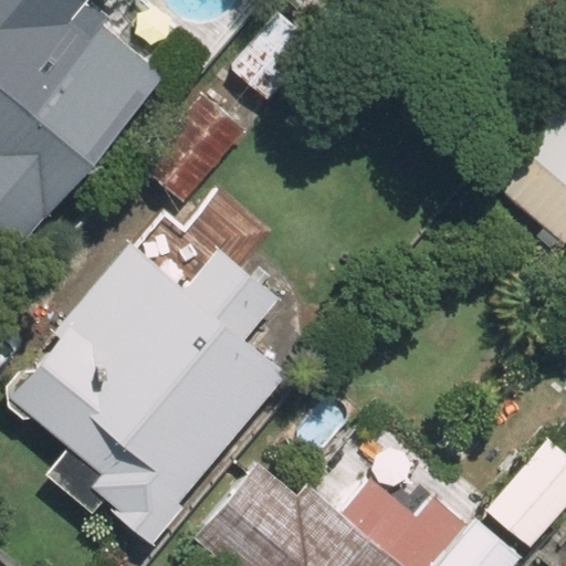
[(165,74),(72,0),(0,0),(0,239),(19,254),(165,74)]
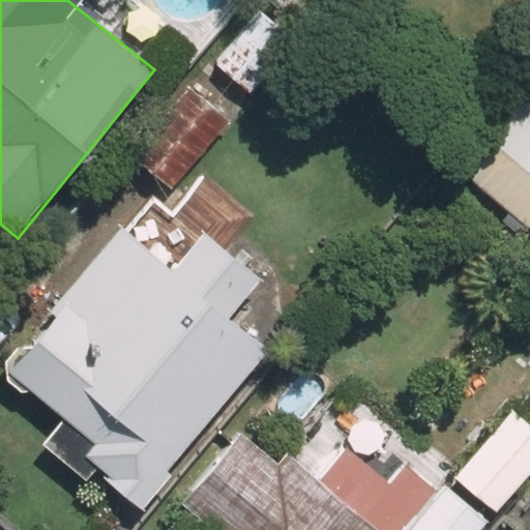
[(282,0),(267,0),(213,58),(254,97),(316,32),(282,0)]
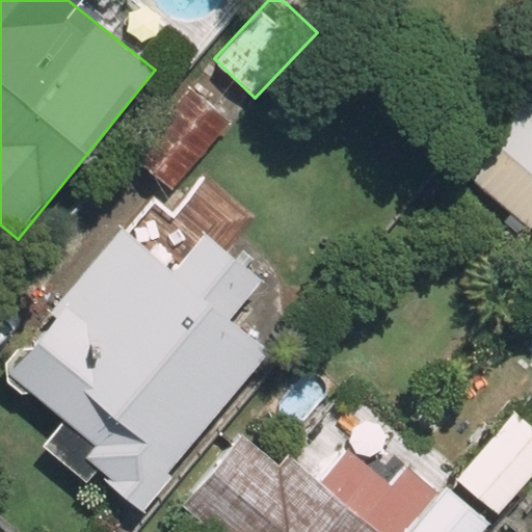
[(531,111),(521,102),(461,167),(531,231),(531,111)]
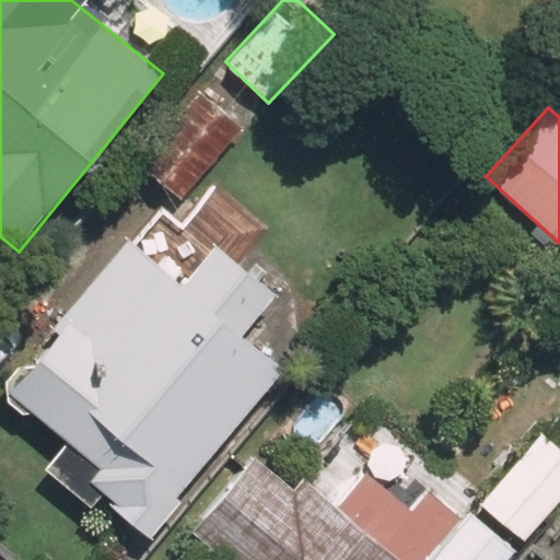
[(181,282),(125,235),(47,327),(55,334),(1,397),(78,462),(66,476),(146,544),(182,502),(175,497),(283,369),(242,334),(275,295),(212,244),(181,282)]
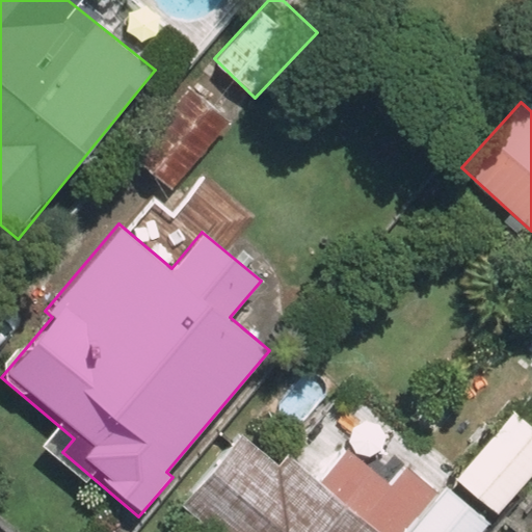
[(531,470),(531,426),(512,410),(453,478),(494,513),(531,470)]
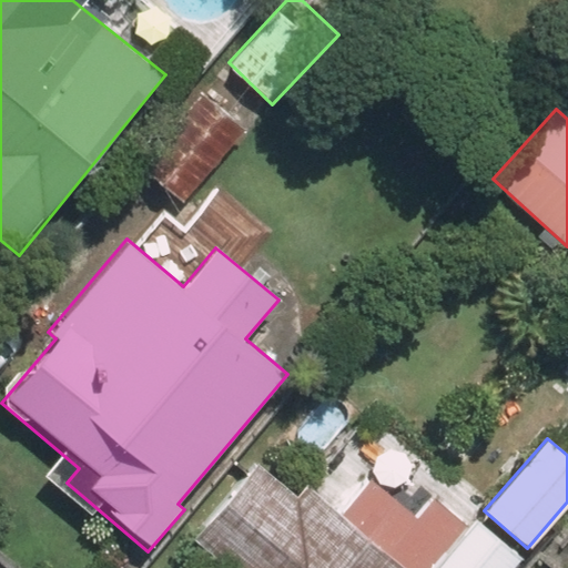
[(427,567),(466,524),(435,498),(418,518),(371,479),(343,513),(307,483),(301,492),(260,457),(194,534),(236,567),(235,567),(427,567)]
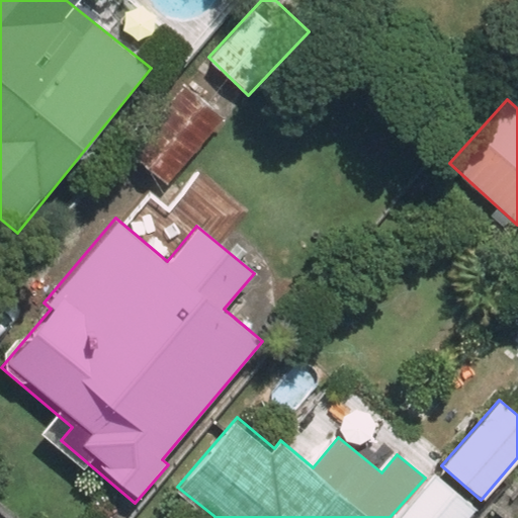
[(435,473),(397,517),(469,517),(478,509),(435,473)]
